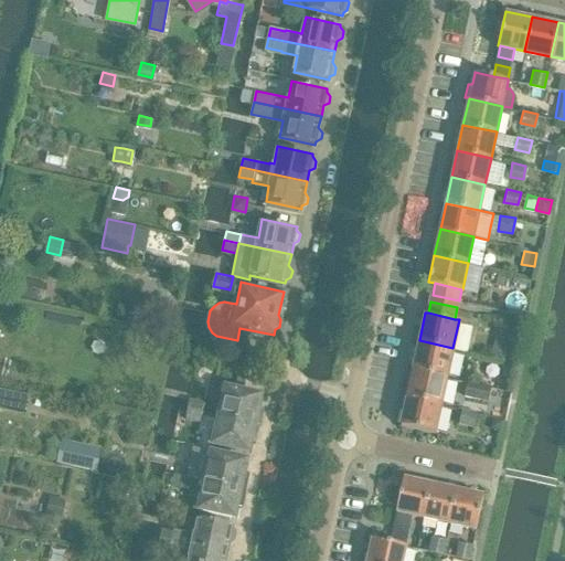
[(419,340),(413,369),(447,376),(452,348),(419,340)]
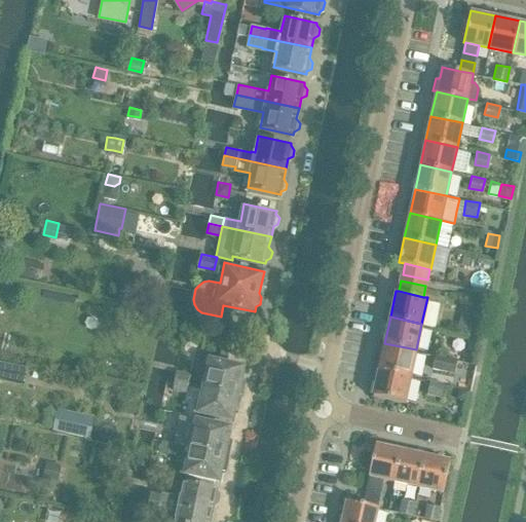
[(465,348),(477,350),(479,338),(467,336),(465,348)]
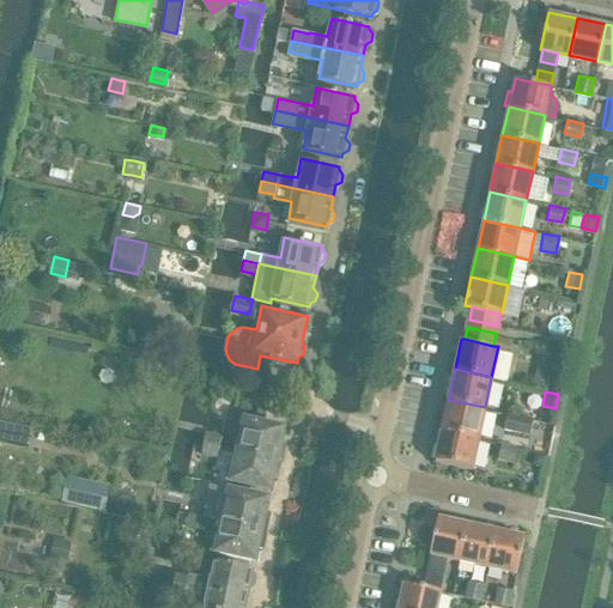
[(448,400),(442,430),(478,437),(485,407),(448,400)]
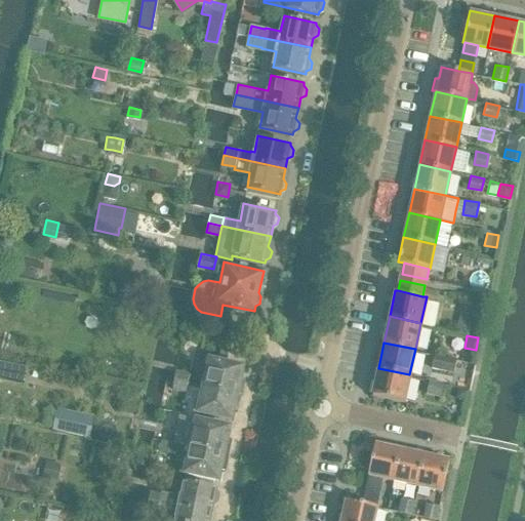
[(435,354),(432,366),(454,371),(456,358),(435,354)]
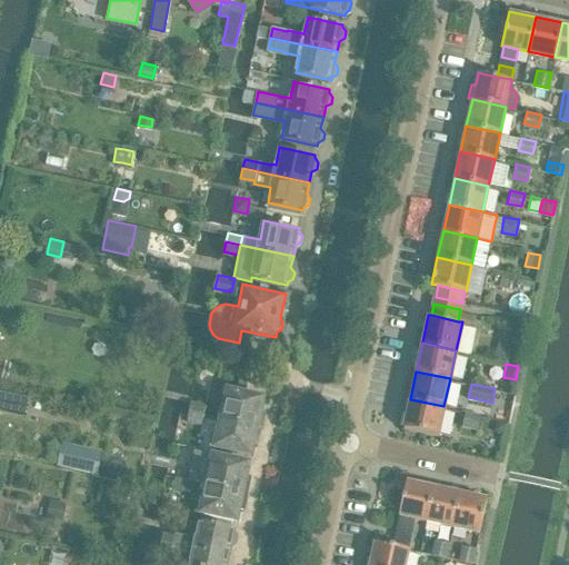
[(226,399),(221,417),(261,425),(265,409),(260,408),(263,396),(223,387),(221,398),(226,399)]
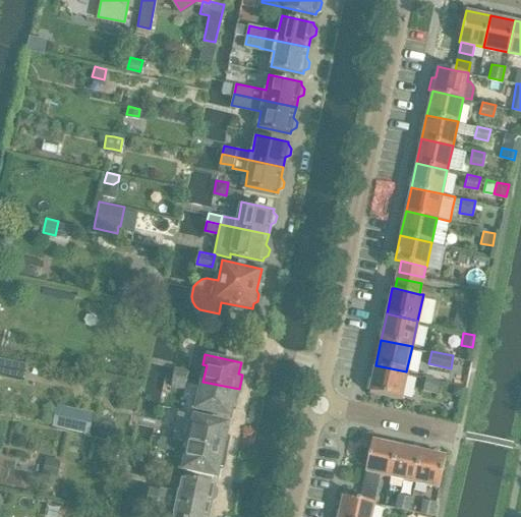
[(375,365),(369,391),(401,398),(406,371),(375,365)]
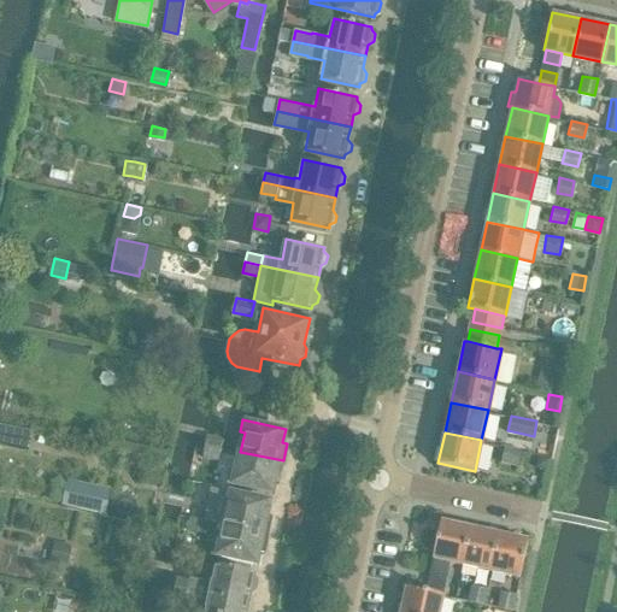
[(209,434),(206,442),(221,446),(223,436),(209,434)]
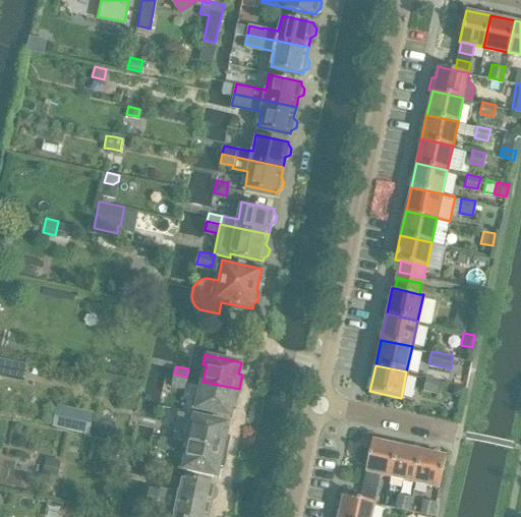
[(184,385),(186,377),(174,374),(172,382),(184,385)]
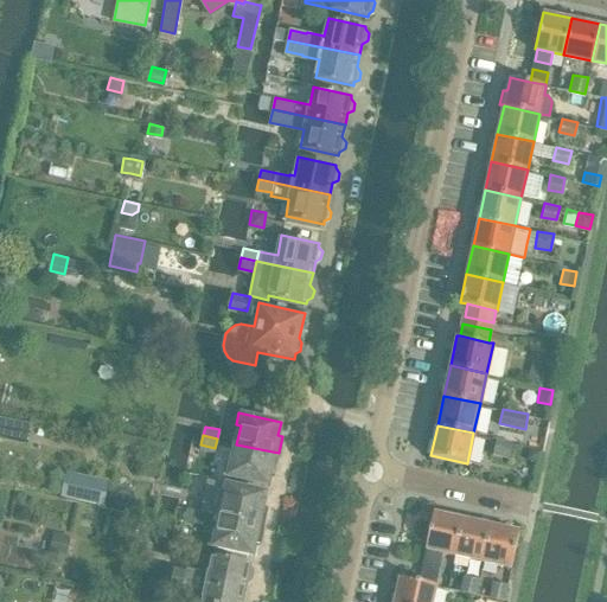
[(512,440),(496,436),(492,454),(509,458),(512,440)]
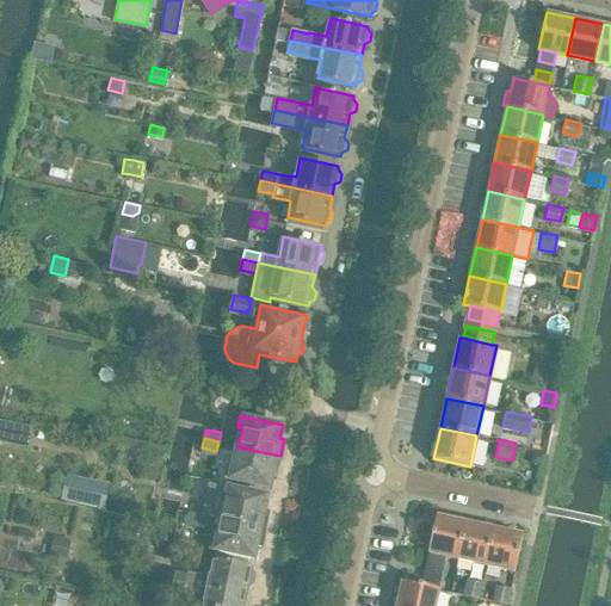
[(227,476),(270,486),(272,471),(277,472),(281,456),(238,447),(234,465),(229,465),(227,476)]
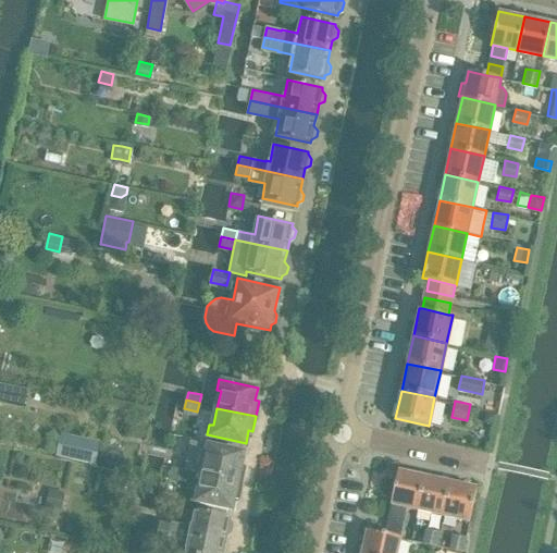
[(486,413),(485,418),(487,421),(493,422),(495,415),(486,413)]
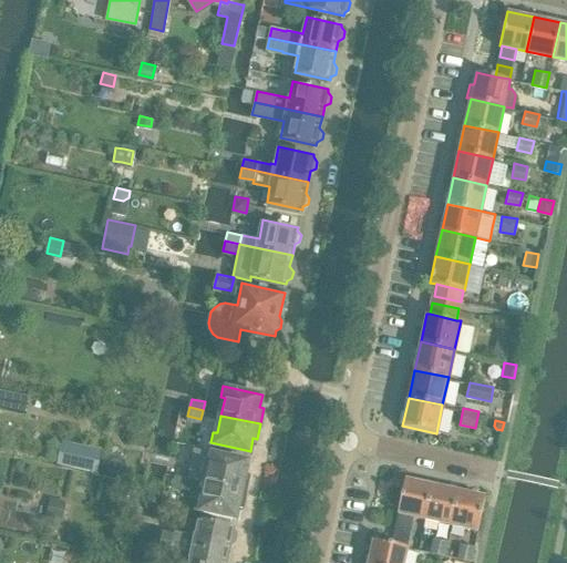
[(57,463),(95,472),(101,448),(62,440),(57,463)]
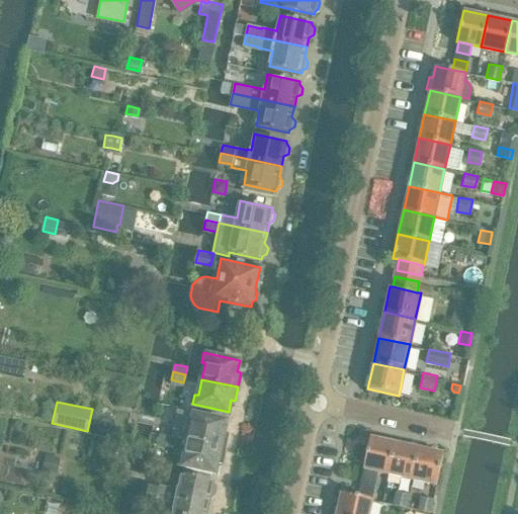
[(192,423),(189,439),(226,446),(229,432),(225,431),(227,420),(190,412),(188,422),(192,423)]
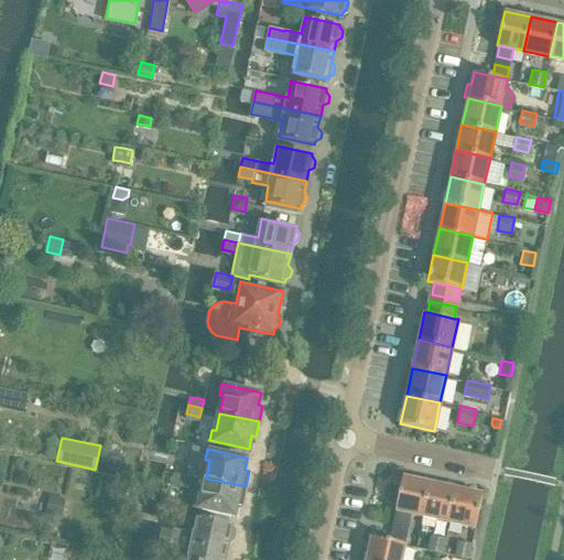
[(172,481),(185,484),(187,474),(174,472),(172,481)]
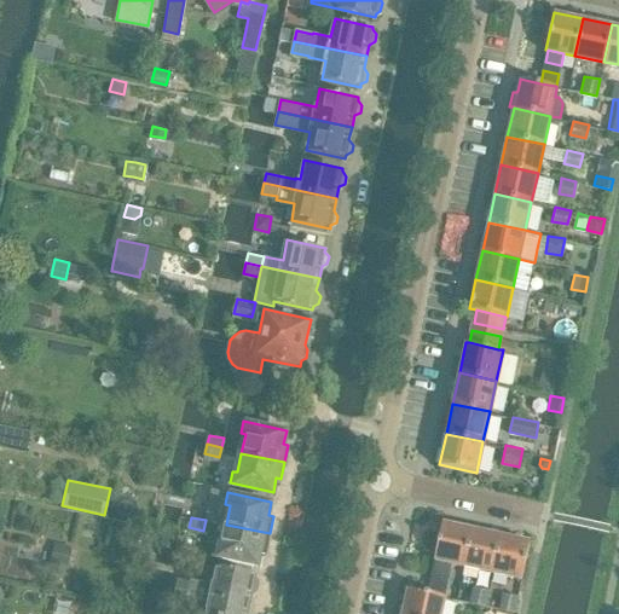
[(441,521),(434,559),(435,559),(451,562),(463,565),(472,528),(441,521)]
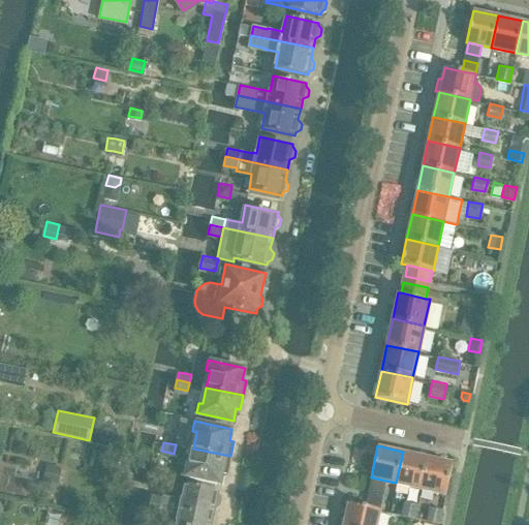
[(184,473),(221,482),(223,470),(227,470),(230,456),(193,449),(189,466),(185,466),(184,473)]
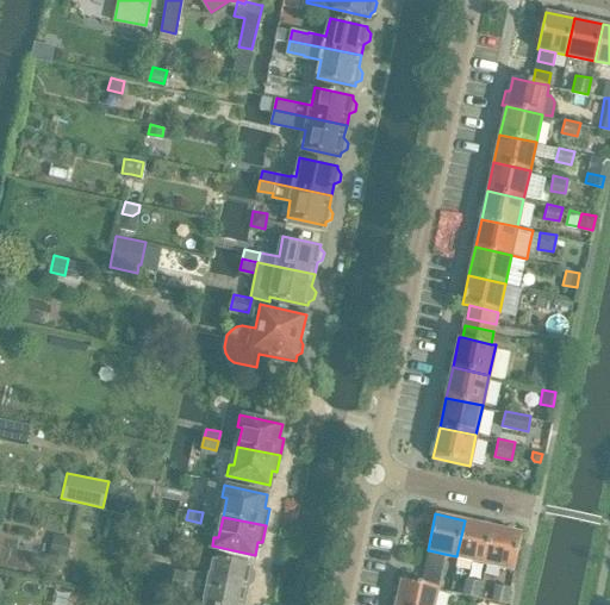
[(465,521),(456,556),(485,562),(492,526),(465,521)]
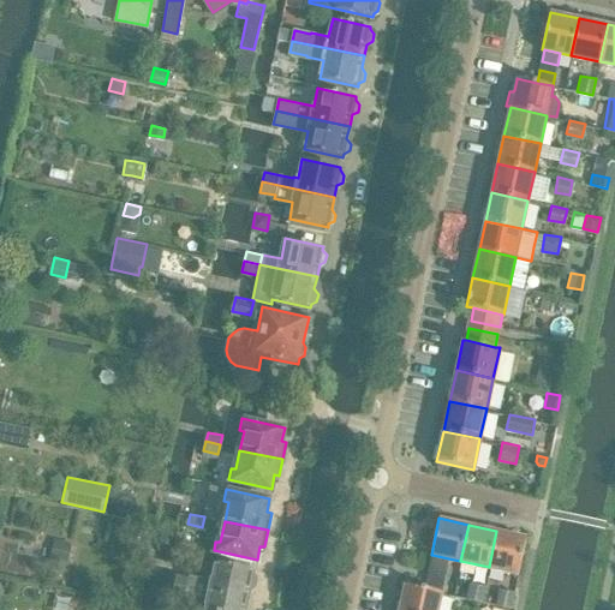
[(499,531),(490,568),(519,574),(527,537),(499,531)]
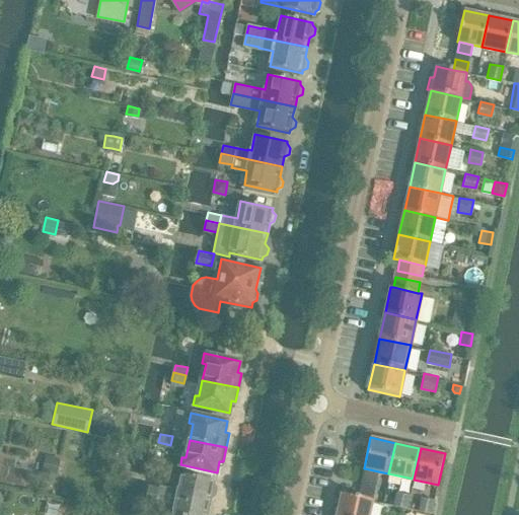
[(43,471),(55,473),(59,455),(46,453),(43,471)]
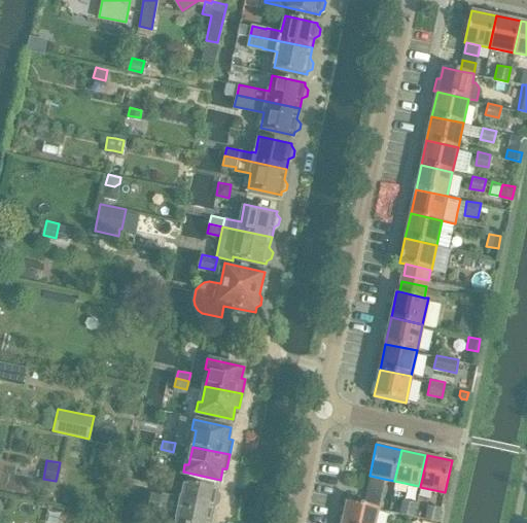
[(371,476),(369,487),(382,489),(384,479),(371,476)]
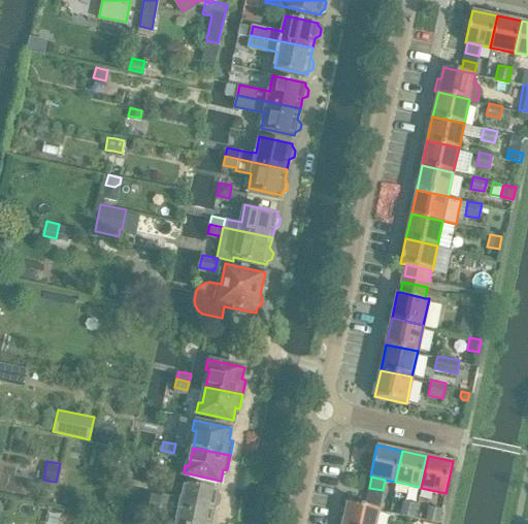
[(151,492),(149,501),(212,515),(215,505),(220,502),(221,496),(218,492),(218,489),(186,482),(182,498),(151,492)]
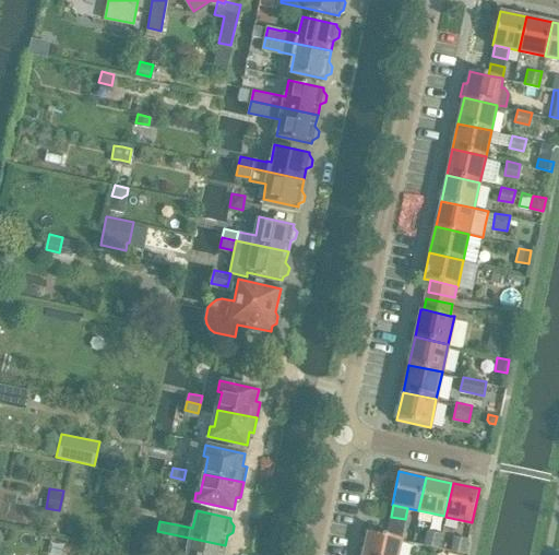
[(390,524),(387,535),(401,539),(403,528),(390,524)]
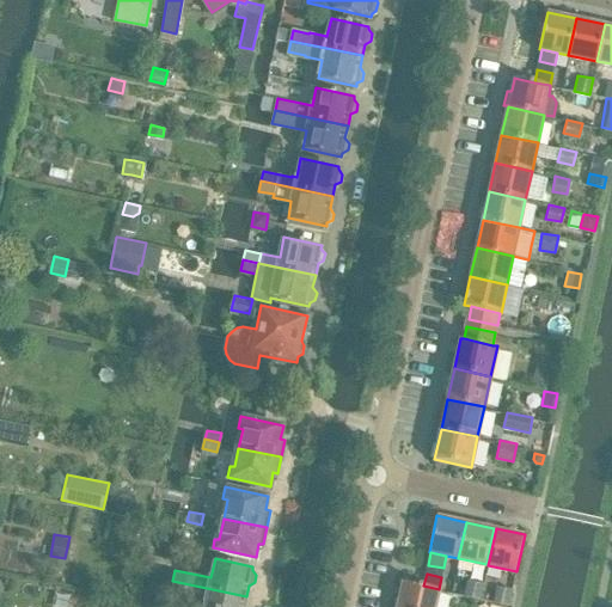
[(466,580),(463,594),(479,598),(482,583),(466,580)]
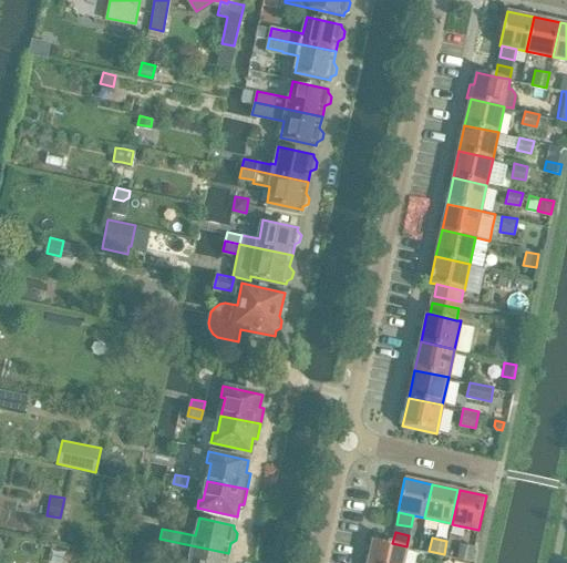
[(188,562),(226,562),(228,553),(160,539),(157,548),(171,550),(171,552),(191,555),(188,562)]
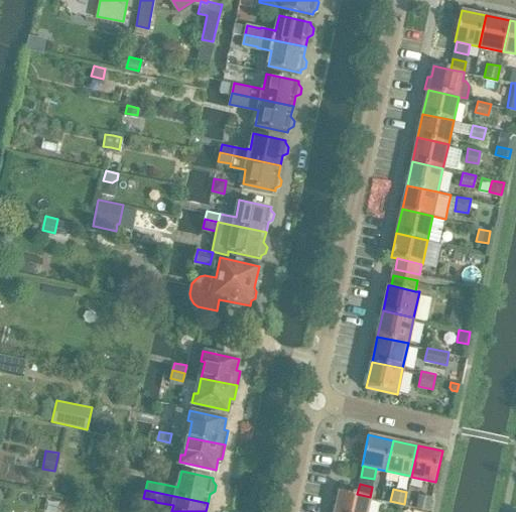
[(340,490),(335,511),(367,511),(371,497),(370,497),(357,494),(340,490)]
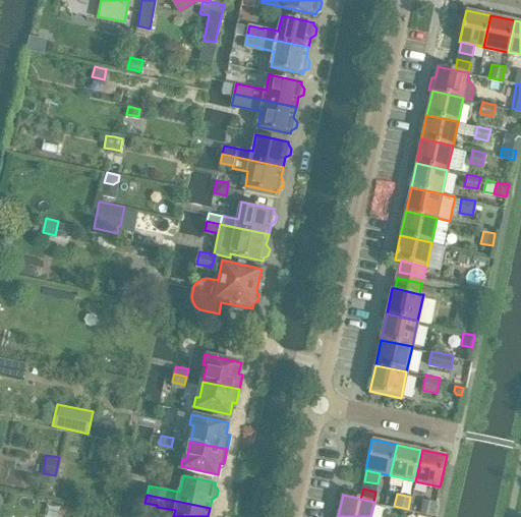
[(433,514),(437,501),(422,498),(419,511),(433,514)]
